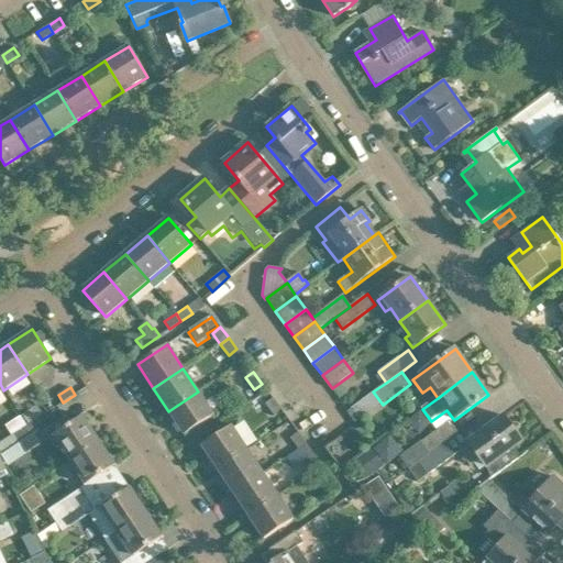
[(214,416),(198,392),(168,411),(185,434),(214,416)]
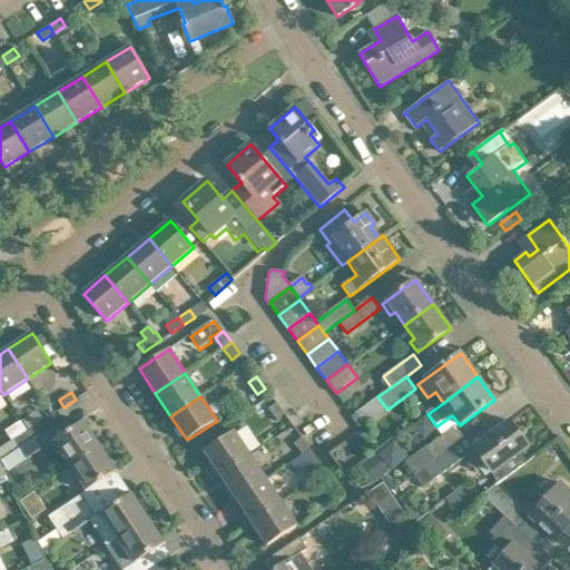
[(285,415),(276,403),(268,408),(277,421),(285,415)]
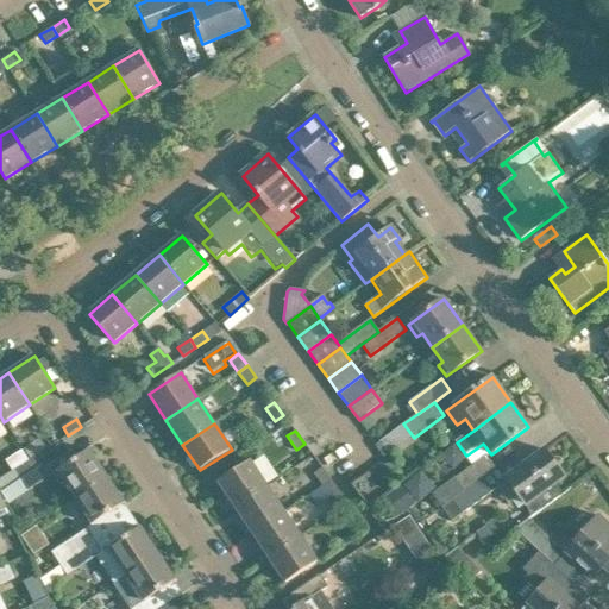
[(557,466),(545,450),(496,487),(508,503),(519,496),(526,506),(527,504),(532,516),(560,496),(553,485),(564,478),(556,468),(557,466)]
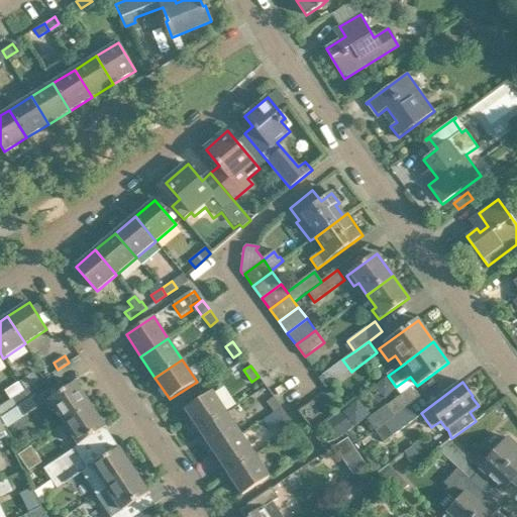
[(91,405),(76,383),(66,389),(61,383),(40,396),(38,392),(29,398),(17,406),(24,417),(45,403),(52,413),(56,410),(65,422),(91,405)]
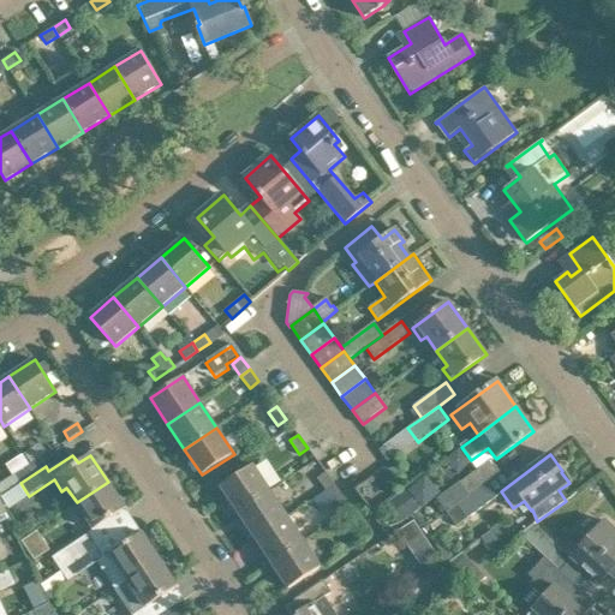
[(42,455),(29,465),(35,473),(46,466),(48,465),(42,455)]
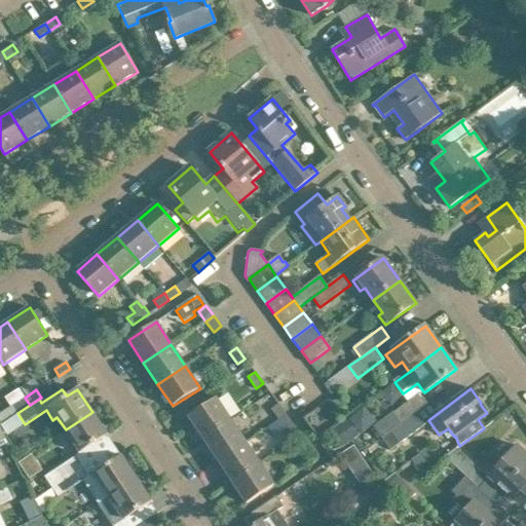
[(385,419),(373,428),(380,439),(390,431),(391,431),(416,414),(428,405),(419,393),(393,413),(385,419)]
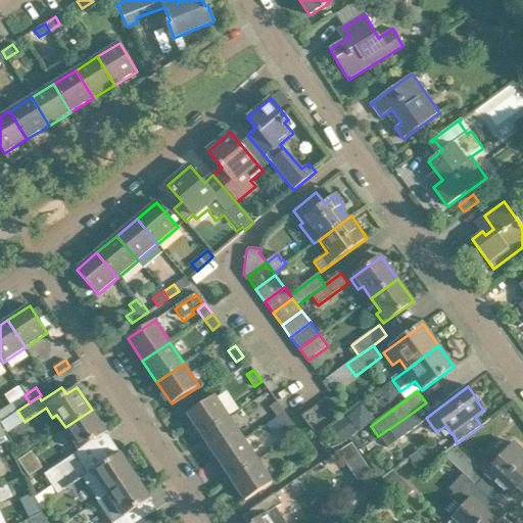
[(17,411),(30,402),(25,395),(0,412),(0,418),(2,421),(17,411)]
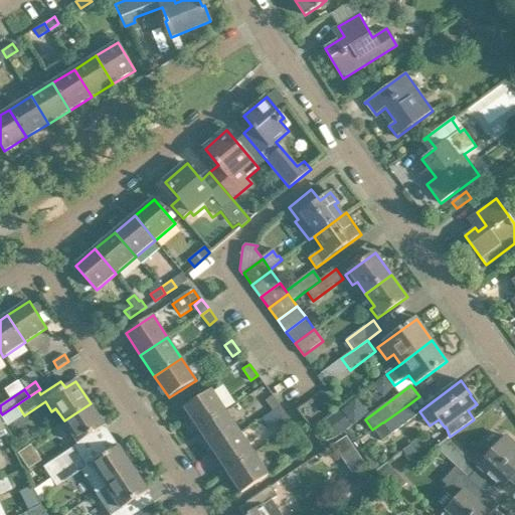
[(212,389),(185,407),(199,428),(226,410),(212,389)]
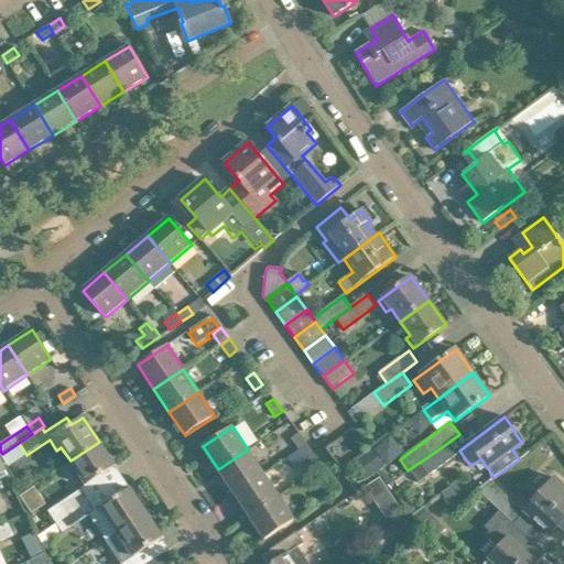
[(306,444),(299,433),(290,438),(299,451),(306,444)]
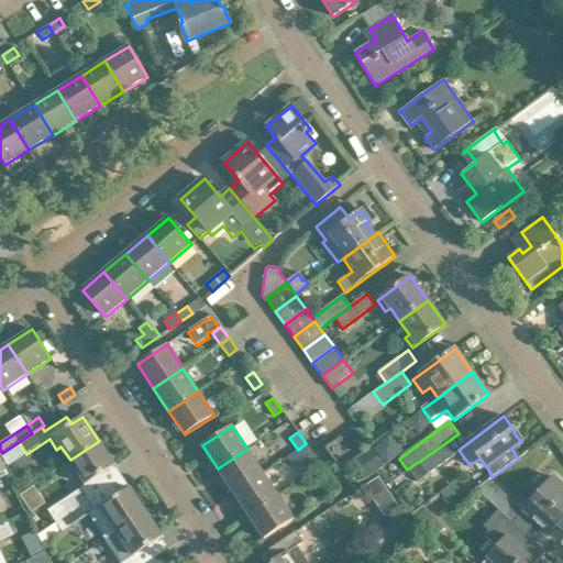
[(116,466),(99,441),(70,460),(86,485),(116,466)]
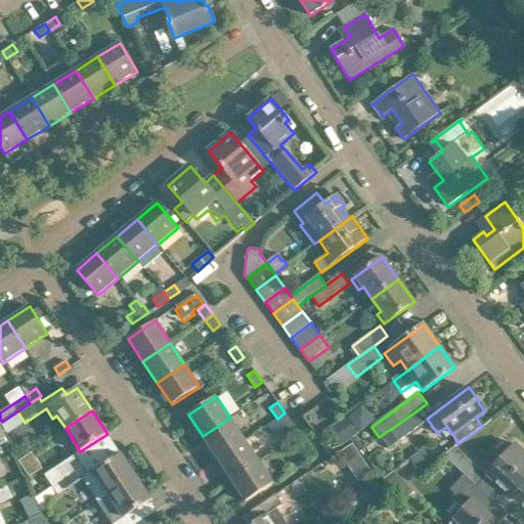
[(293,423),(285,412),(277,419),(285,429),(293,423)]
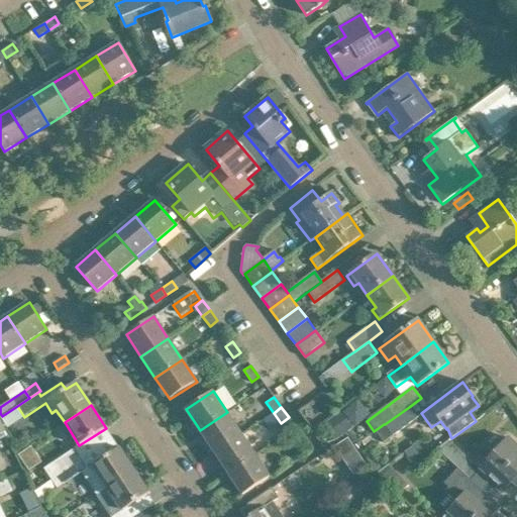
[(417,418),(409,407),(385,424),(393,435),(394,436),(417,418)]
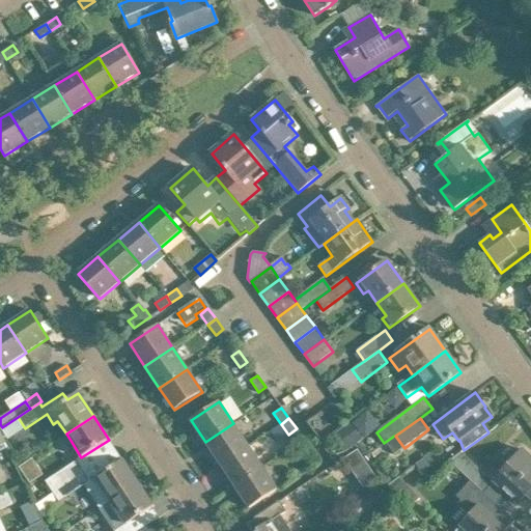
[(351,422),(333,435),(345,451),(362,439),(351,422)]
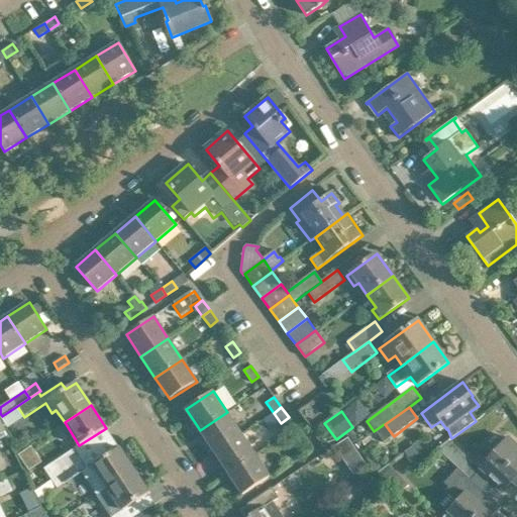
[(214,452),(241,434),(227,412),(200,430),(214,452)]
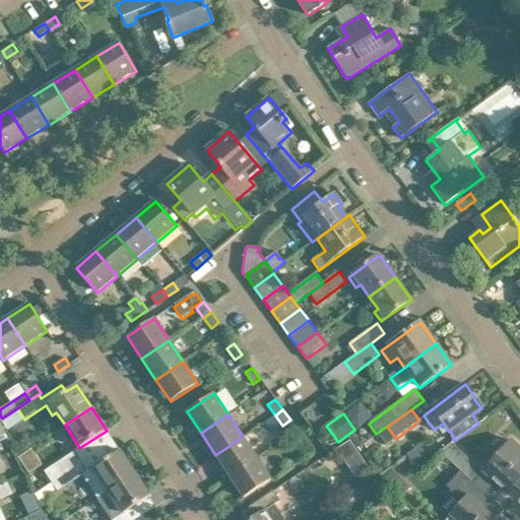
[(412,433),(420,447),(433,440),(425,426),(412,433)]
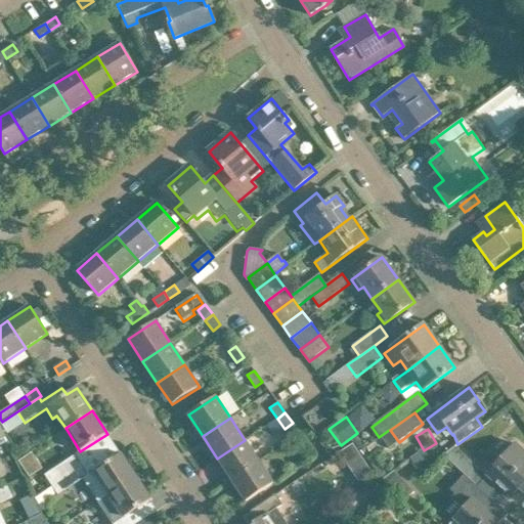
[(398,441),(390,430),(389,430),(379,437),(388,448),(398,441)]
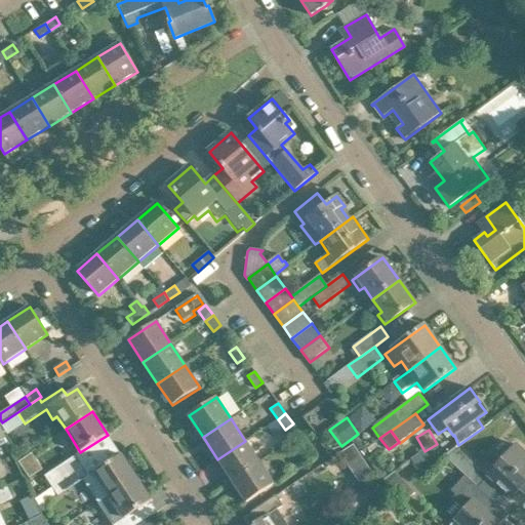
[(259,462),(245,441),(217,459),(232,481),(259,462)]
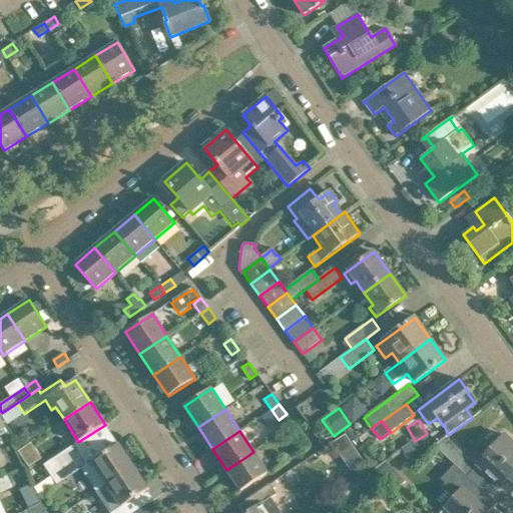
[(309,445),(302,434),(294,440),(302,451),(309,445)]
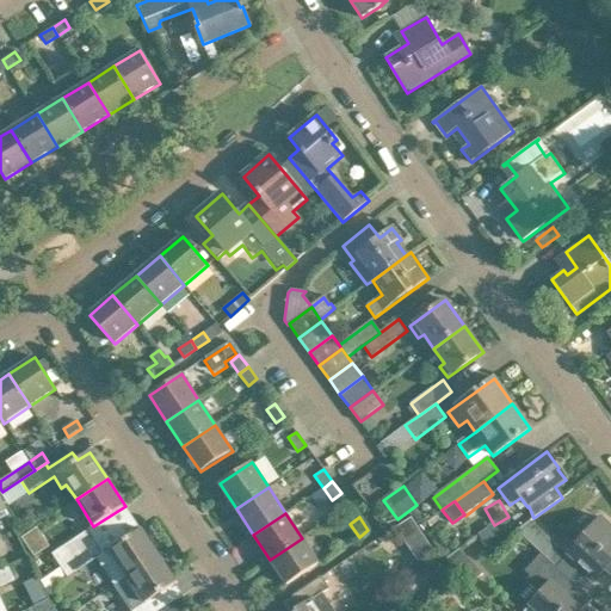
[(531,520),(517,531),(553,565),(580,590),(591,576),(596,580),(605,569),(610,575),(610,526),(602,518),(568,555),(531,520)]
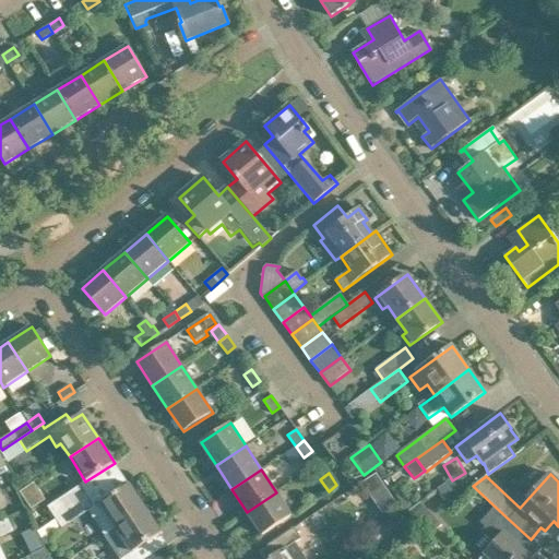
[(55,518),(88,495),(82,484),(48,507),(55,518)]
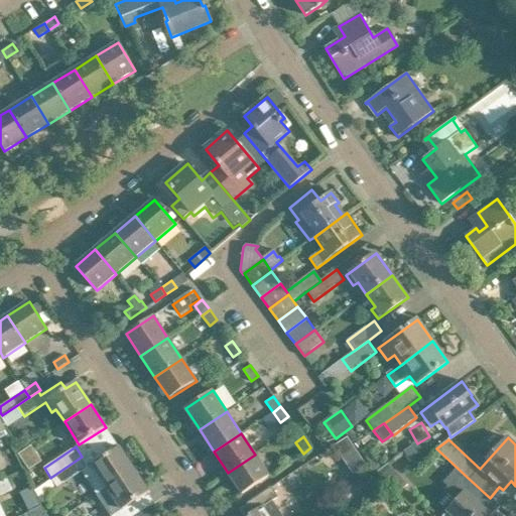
[(96,495),(134,470),(119,447),(89,467),(82,457),(50,478),(57,488),(81,472),(96,495)]
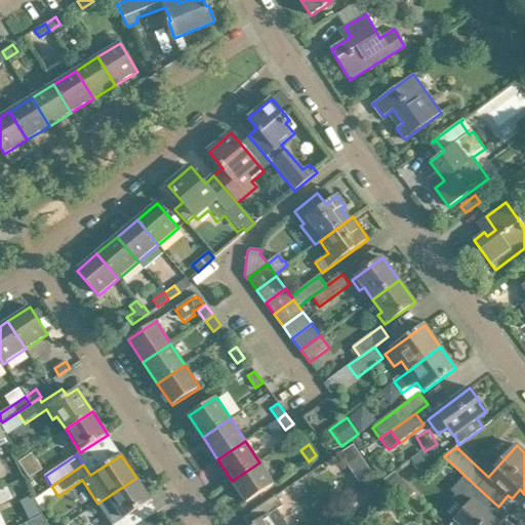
[(274,485),(259,462),(232,481),(246,503),(274,485)]
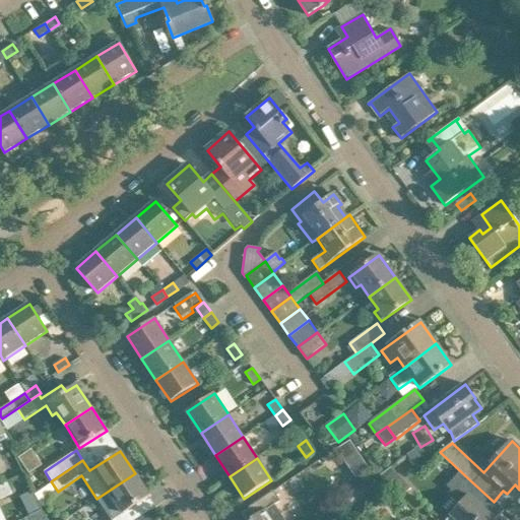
[(391,467),(379,475),(400,498),(410,489),(391,467)]
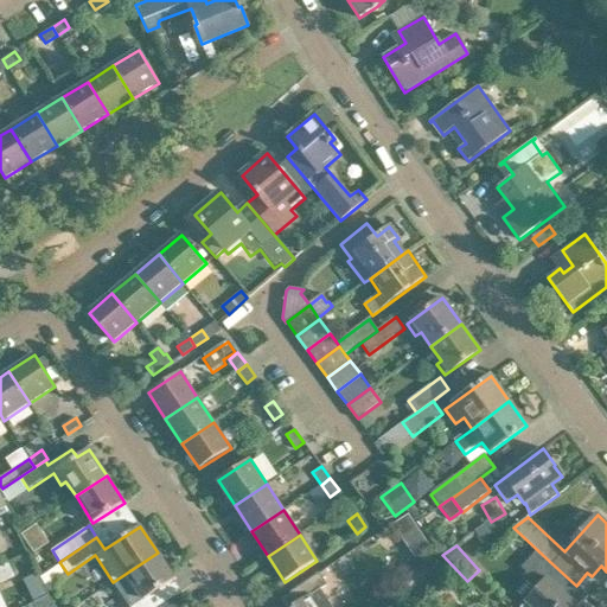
[(158,553),(113,582),(128,606),(142,606),(140,602),(144,600),(176,580),(158,553)]
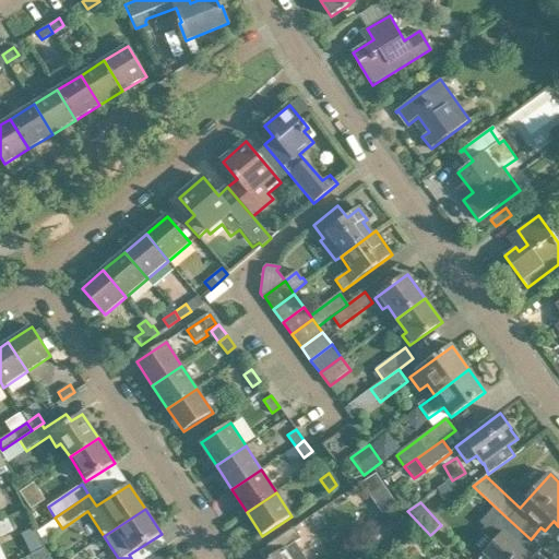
[(533,558),(524,550),(533,540),(506,516),(494,531),(500,537),(479,558),(533,558)]
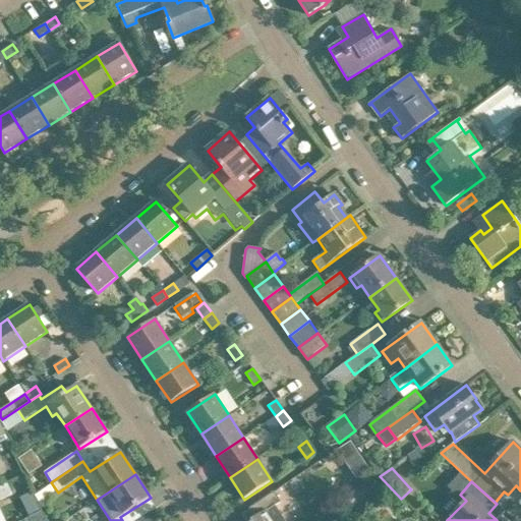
[(7,484),(0,487),(0,501),(13,495),(7,484)]
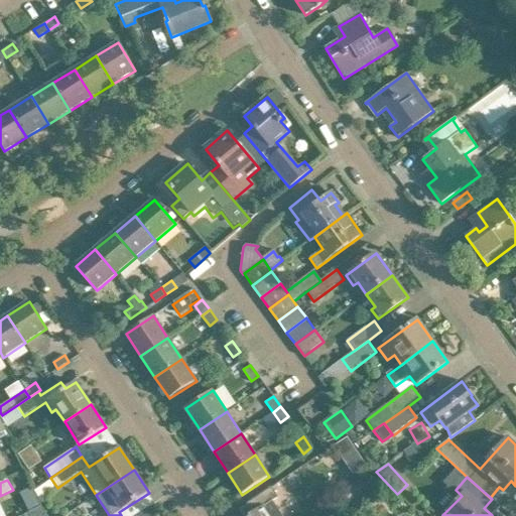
[(253,514),(249,515),(281,515),(272,501),(278,497),(271,487),(246,504),(253,514)]
